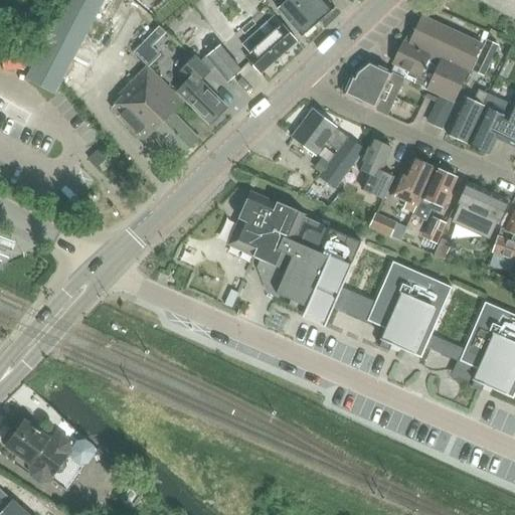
[(67,0),(26,79),(55,96),(104,0),(67,0)]
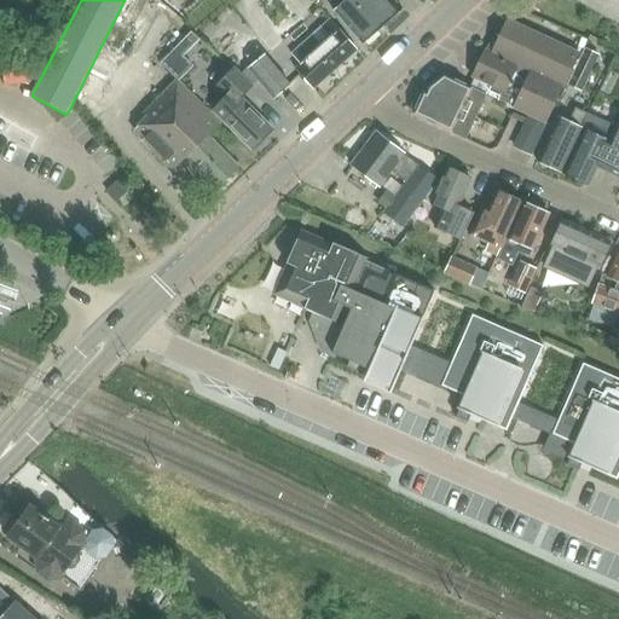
[(329,0),(337,7),(333,12),(363,46),(380,30),(353,0),(329,0)]
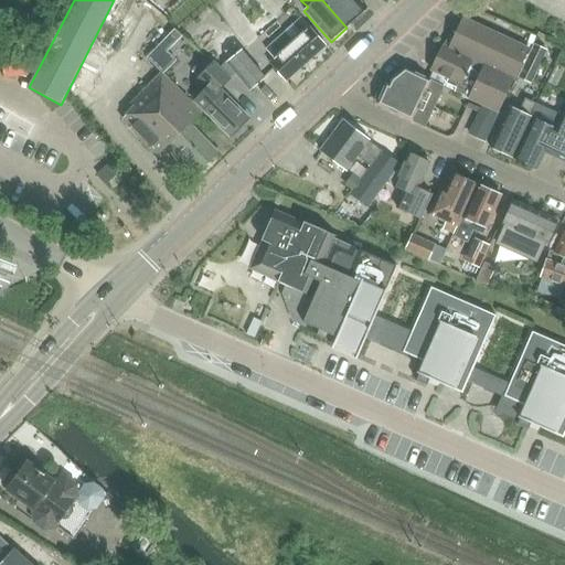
[(322,0),(347,28),(368,9),(360,0),(322,0)]
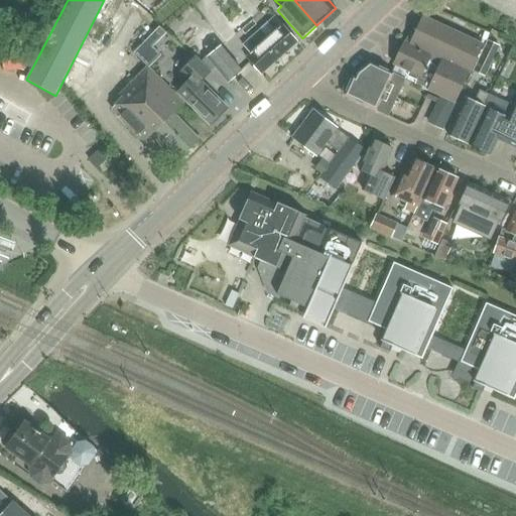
[(404,41),(393,66),(395,66),(409,73),(408,76),(417,80),(415,85),(455,103),(483,44),(423,16),(410,44),(404,41)]
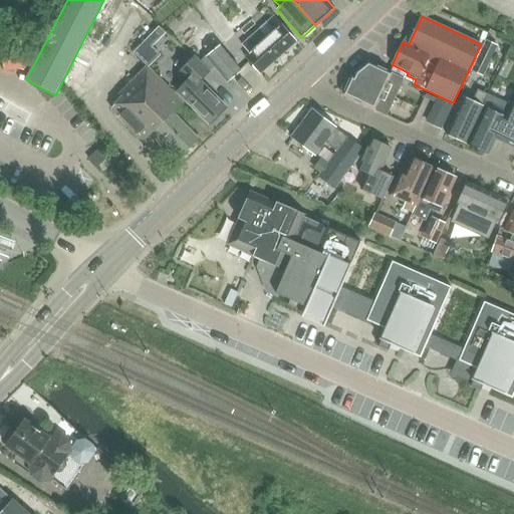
[(260,74),(296,41),(274,18),(242,48),(250,57),(247,60),(260,74)]
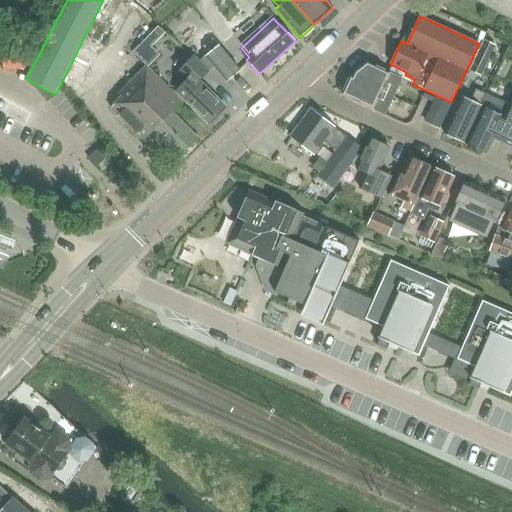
[(160,55),(151,47),(145,40),(133,53),(148,67),(160,55)]
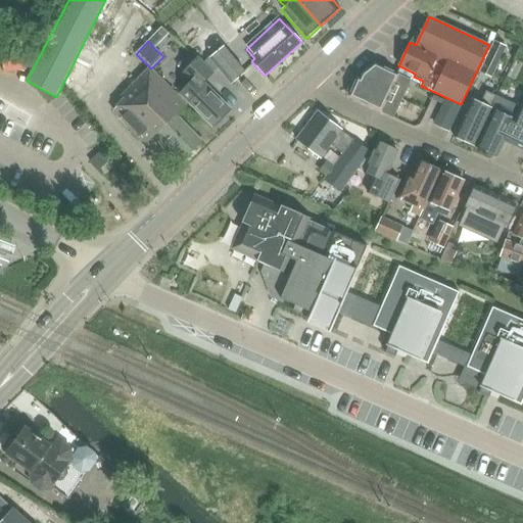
[(507,49),(495,44),(481,75),(492,81),(507,49)]
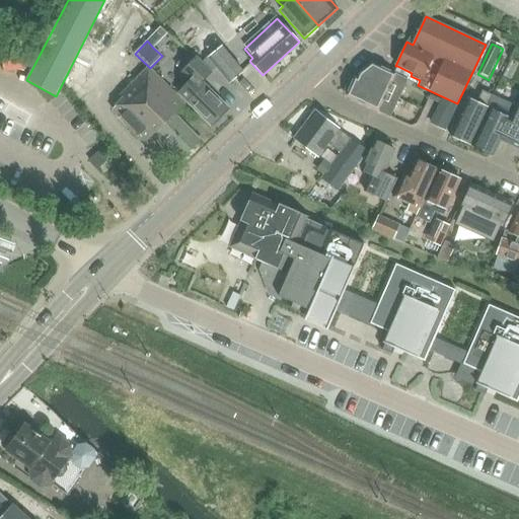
[(231,84),(245,71),(224,47),(216,54),(209,60),(231,84)]
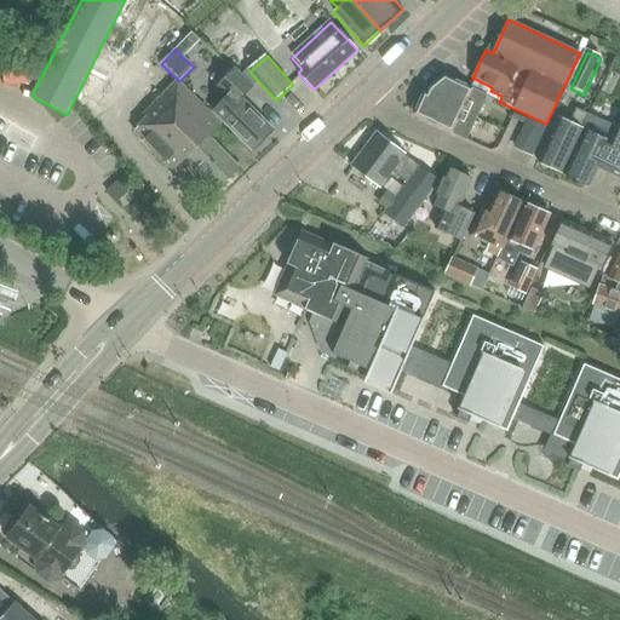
[(235,73),(218,91),(227,98),(214,112),(256,149),(275,128),(242,99),(252,89),(235,73)]
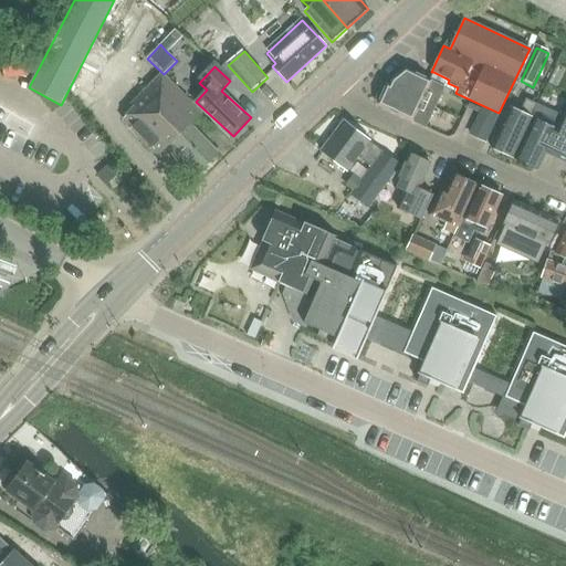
[(426,127),(443,87),(431,82),(406,70),(392,81),(389,86),(387,85),(379,91),(377,95),(377,105),(412,122),(426,127)]
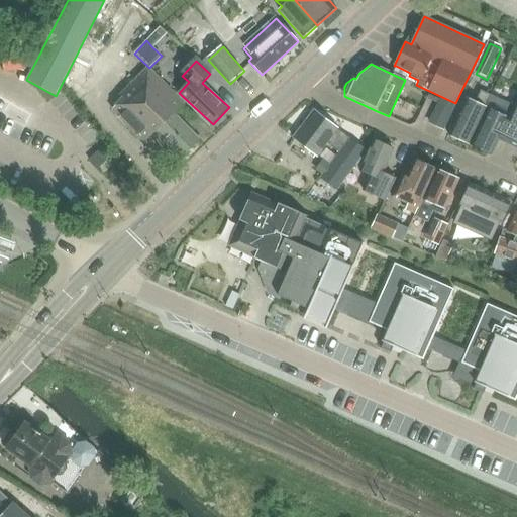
[(156,132),(183,159),(206,134),(180,109),(184,104),(147,70),(122,97),(124,99),(114,110),(146,141),(156,132)]
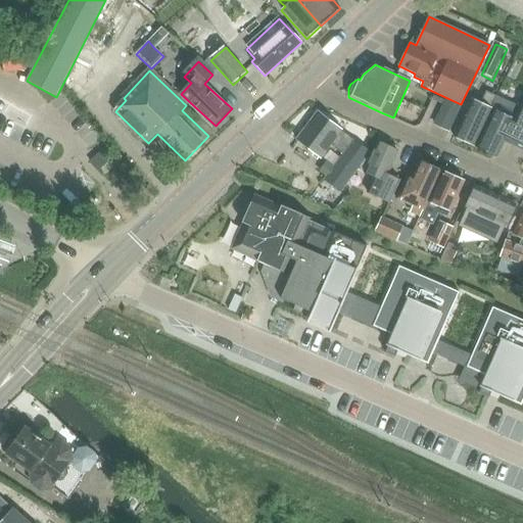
[(455,137),(475,146),(497,98),(486,92),(482,100),(478,102),(472,99),(455,137)]
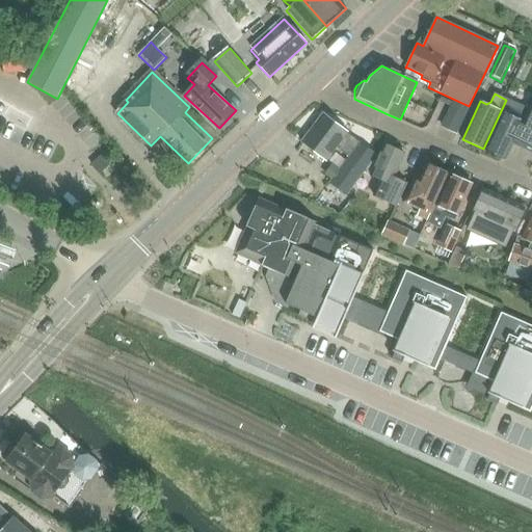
[(484,150),(505,160),(512,145),(531,154),(531,103),(529,110),(508,100),(484,150)]
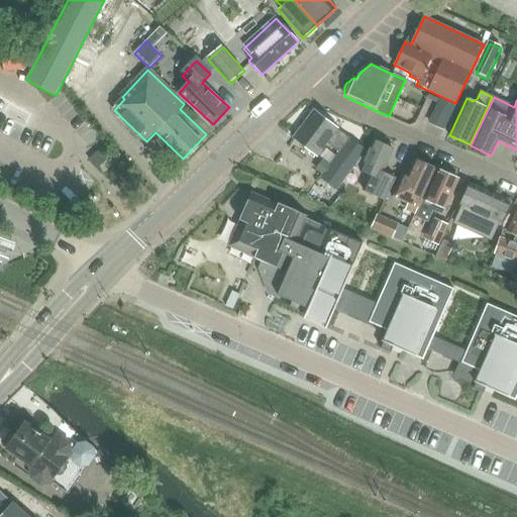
[(429,123),(443,129),(454,105),(440,98),(429,123)]
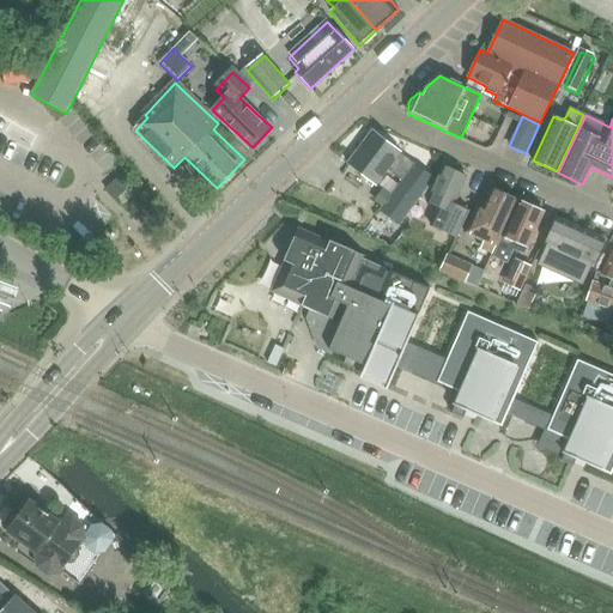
[(374,133),(352,162),(378,181),(387,169),(401,178),(380,210),(400,225),(435,177),(374,133)]
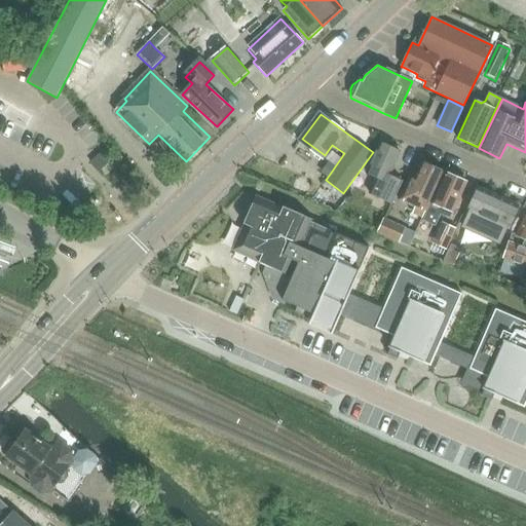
[(391,204),(403,182),(391,177),(403,154),(381,144),(368,175),(376,179),(369,194),(391,204)]
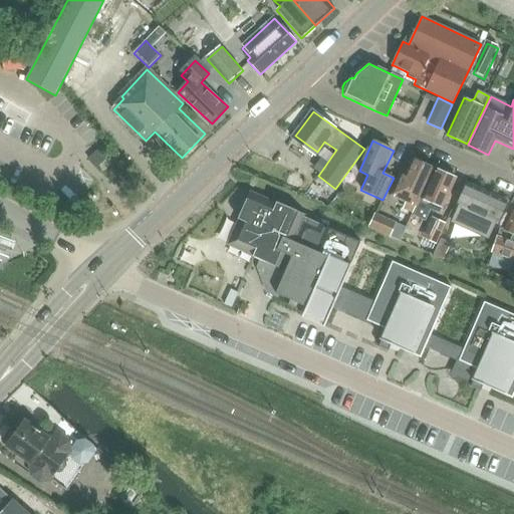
[(99,150),(91,158),(98,166),(106,158),(99,150)]
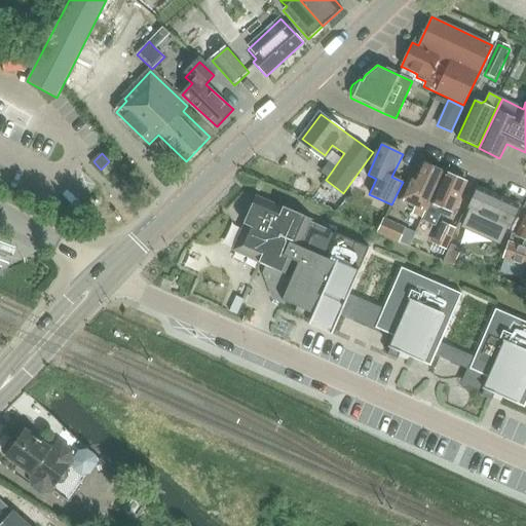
[(416,209),(413,214),(423,218),(444,173),(423,163),(416,178),(411,176),(400,200),(416,209)]
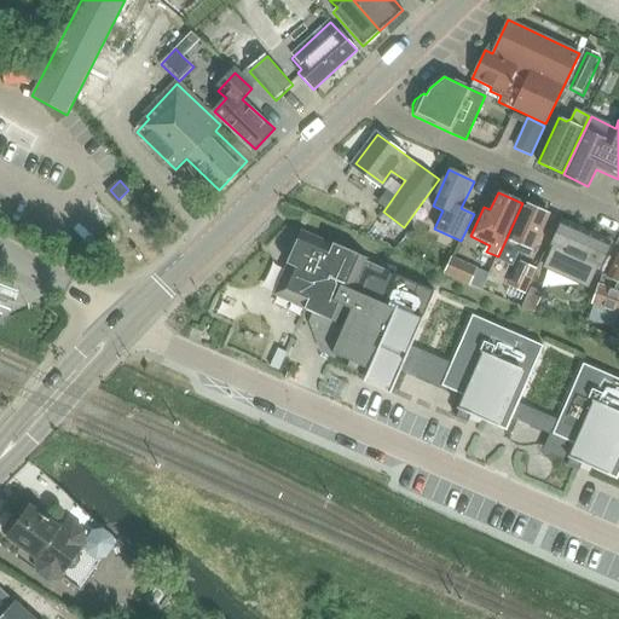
[(549,215),(524,203),(497,260),(512,267),(518,254),(528,259),(549,215)]
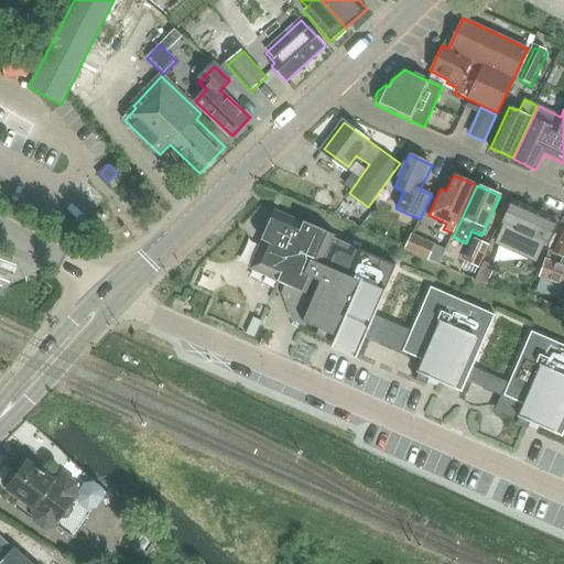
[(315,186),(310,198),(323,204),(328,192),(315,186)]
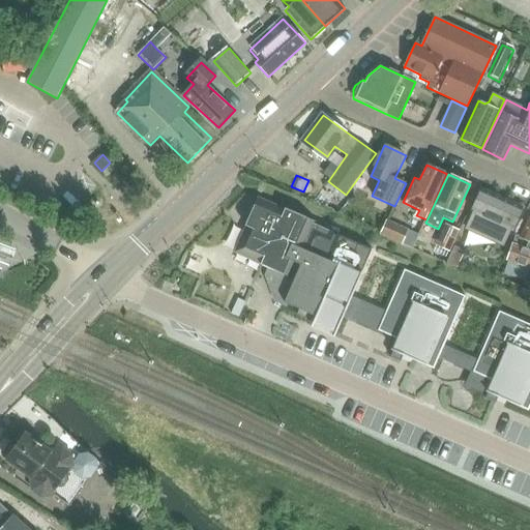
[(472,212),(466,226),(464,230),(466,230),(468,226),(504,242),(502,246),(503,247),(505,243),(511,230),(512,230),(523,208),(481,189),(471,211),(472,212)]
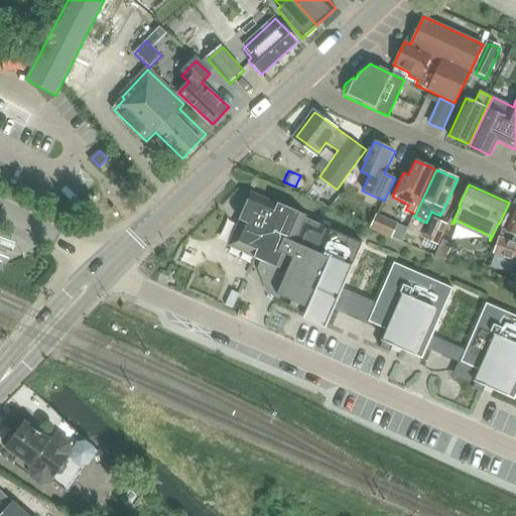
[(232,245),(255,255),(254,258),(266,263),(264,268),(272,290),(277,293),(276,295),(291,301),(289,307),(328,324),(335,307),(340,297),(344,288),(363,243),(304,218),(304,216),(292,211),(292,210),(277,204),(276,206),(251,195),(242,216),(241,216),(239,220),(242,222),(232,245)]
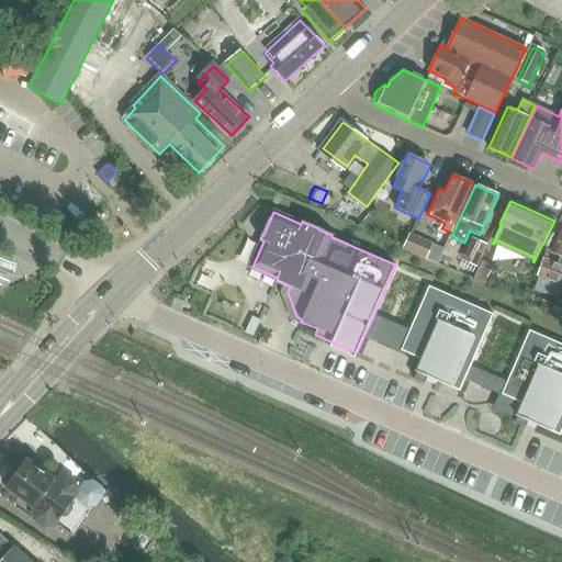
[(561,229),(551,251),(547,249),(543,259),(538,276),(561,284),(561,229)]
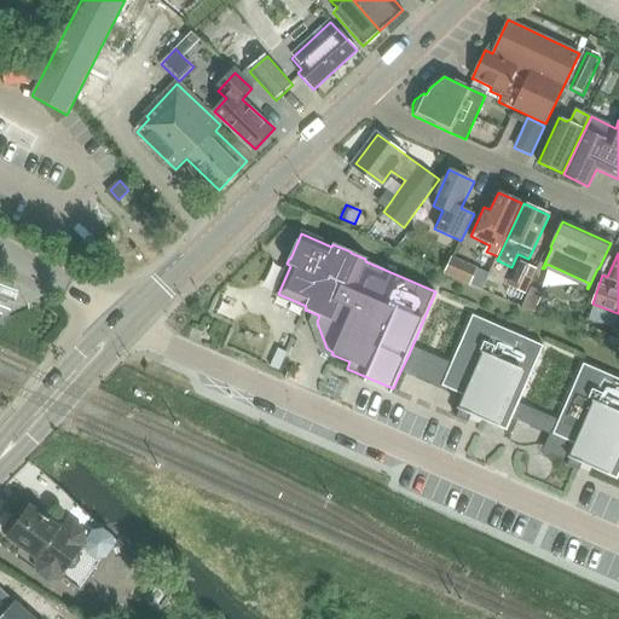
[(479,270),(450,256),(443,275),(470,288),(479,270)]
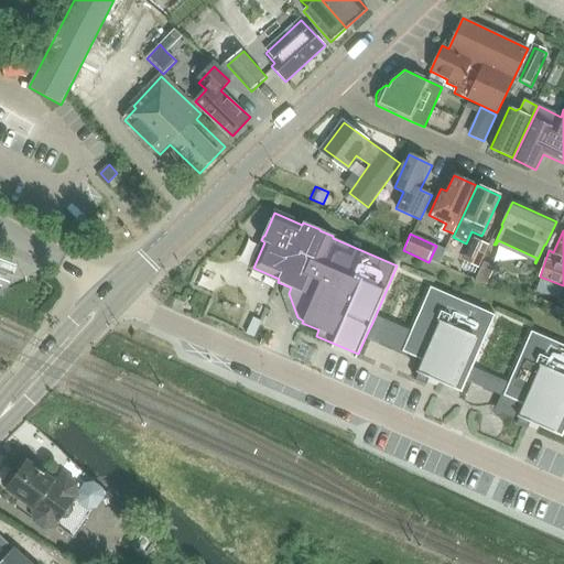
[(474,238),(463,262),(479,269),(488,246),(474,238)]
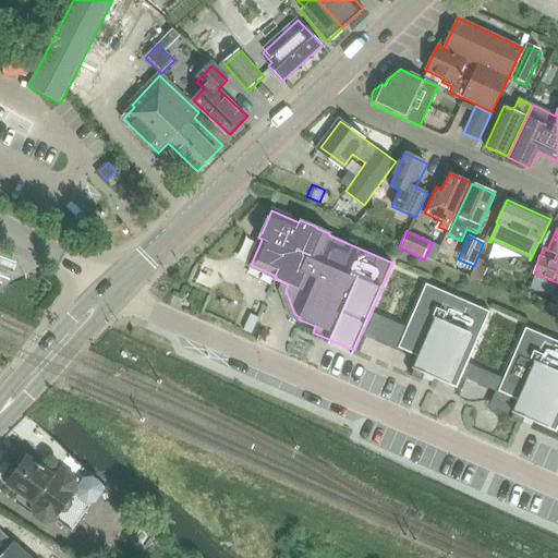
[(435,379),(457,389),(461,377),(468,364),(489,313),(426,284),(408,327),(372,312),(367,322),(362,332),(420,358),(411,377),(422,381),(425,375),(435,379)]
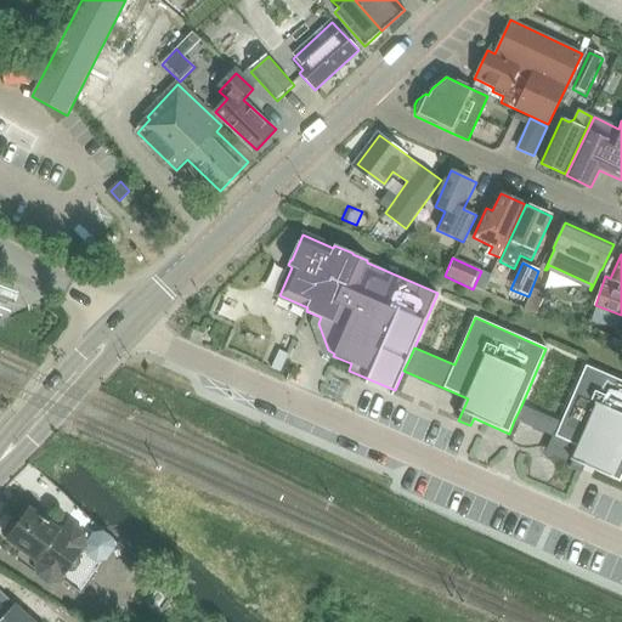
[(621,382),(586,366),(561,424),(521,406),(514,420),(578,447),(570,469),(582,474),(584,467),(620,482),(621,478),(621,382)]
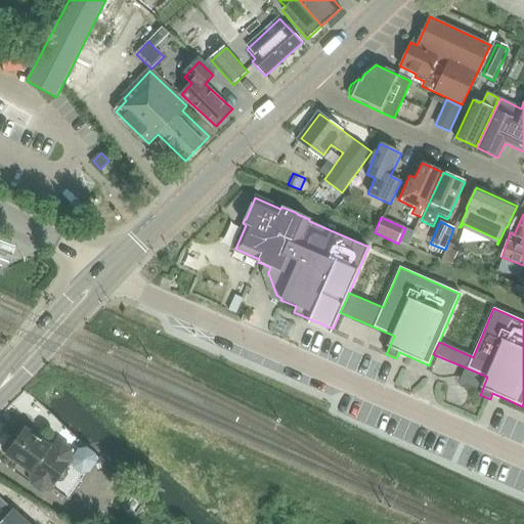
[(41,492),(51,490),(51,489),(69,501),(99,456),(84,445),(73,461),(72,453),(61,445),(51,447),(50,448),(25,429),(5,454),(31,473),(30,475),(31,485),(41,492)]
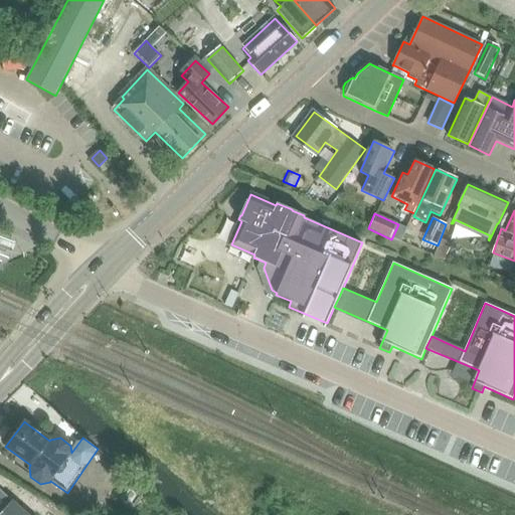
[(0,514),(26,514),(0,491),(0,514)]
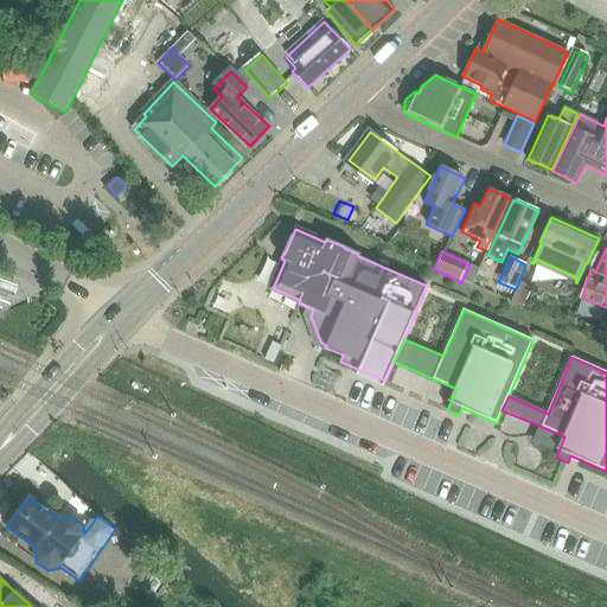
All buildings are outlined.
